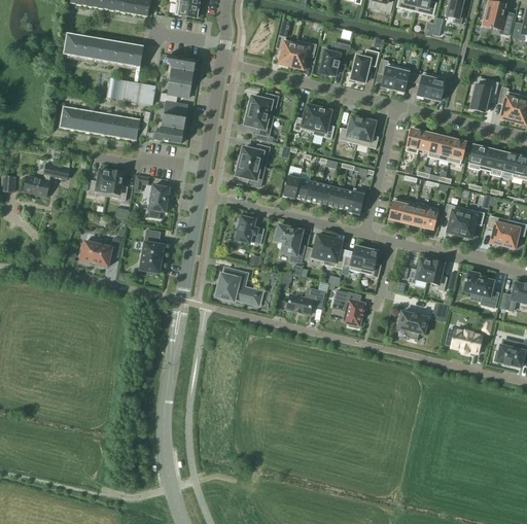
[(104,0),(103,7),(114,9),(115,0),(104,0)]
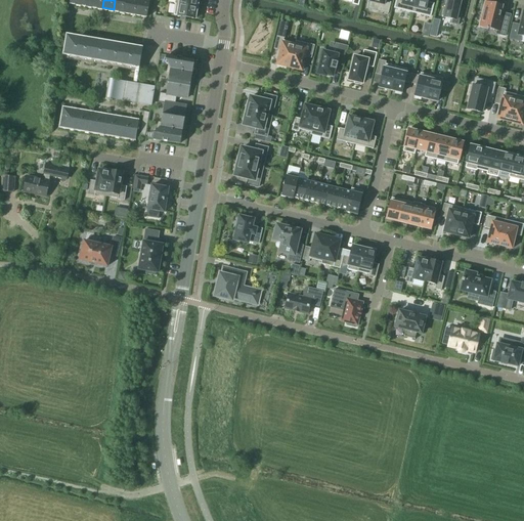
[(125,11),(126,0),(115,0),(114,9),(125,11)]
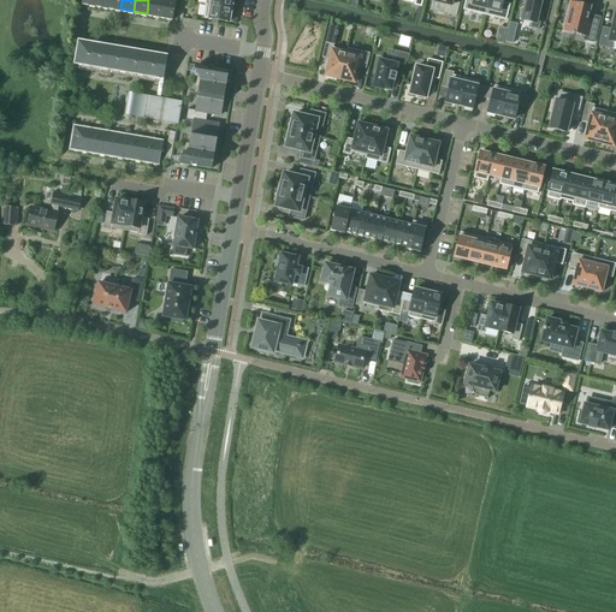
[(148,0),(147,13),(159,16),(161,0),(148,0)]
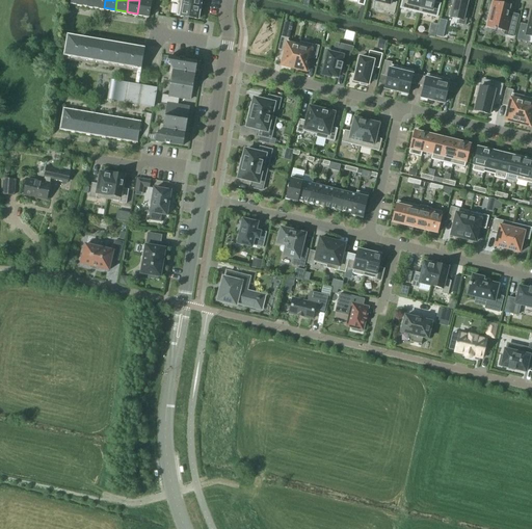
[(139,0),(137,14),(149,16),(152,0),(139,0)]
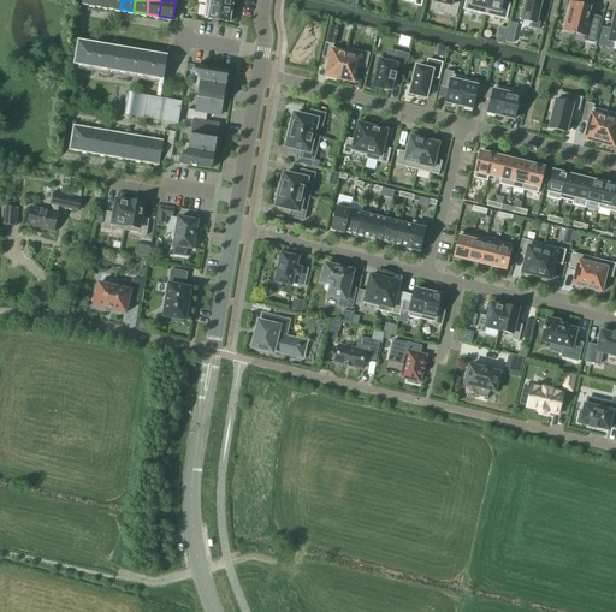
[(434,0),(432,7),(456,13),(458,0),(434,0)]
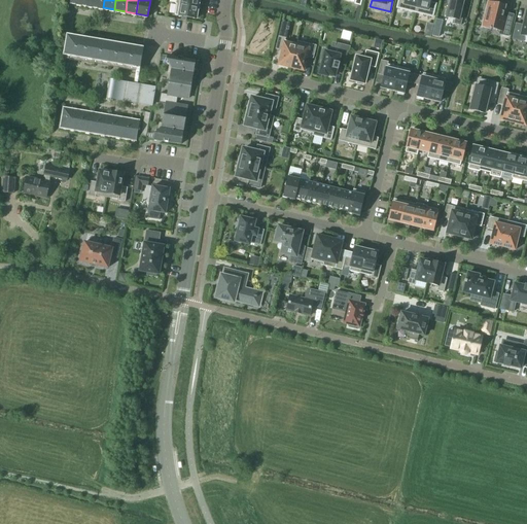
[(397,0),(396,6),(415,10),(417,0),(397,0)]
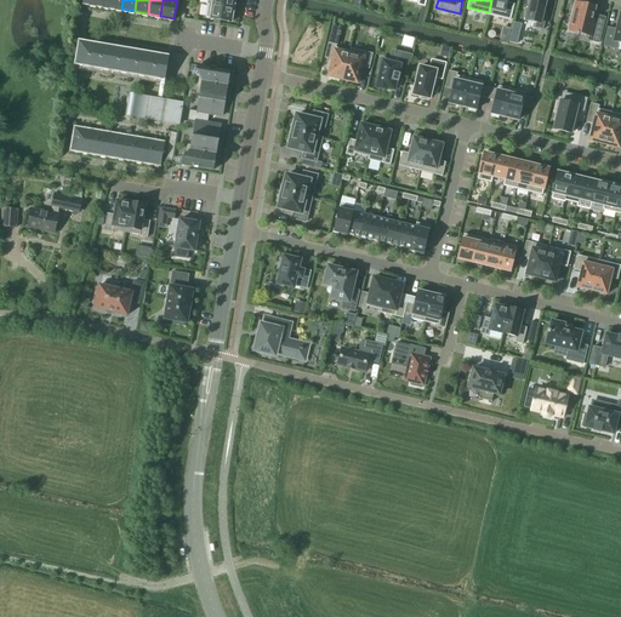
[(491,0),(489,12),(510,17),(514,3),(506,0),(491,0)]
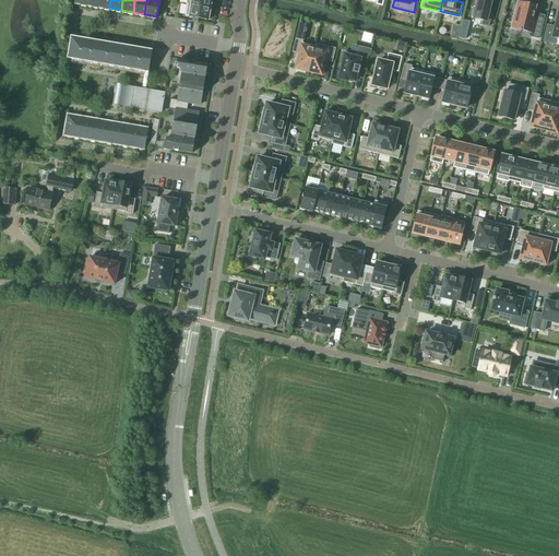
[(488,10),(490,0),(477,0),(476,6),(474,6),(472,13),(474,14),(474,16),(483,19),(482,23),(488,24),(491,11),(488,10)]
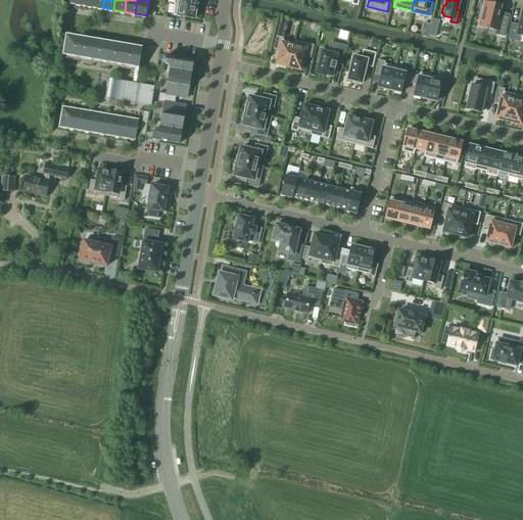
[(502,3),(488,0),(484,0),(478,25),(485,27),(487,28),(487,27),(497,29),(496,32),(504,34),(509,16),(498,13),(502,3)]
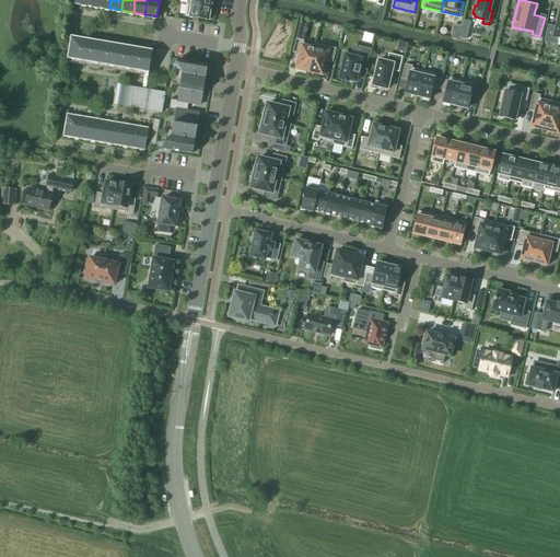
[(209,18),(211,6),(187,1),(186,14),(193,15),(198,16),(209,18)]
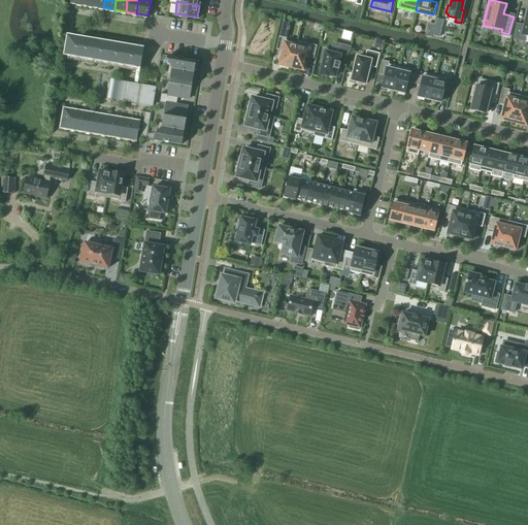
[(527,33),(527,10),(525,24),(519,22),(516,35),(522,36),(524,32),(527,33)]
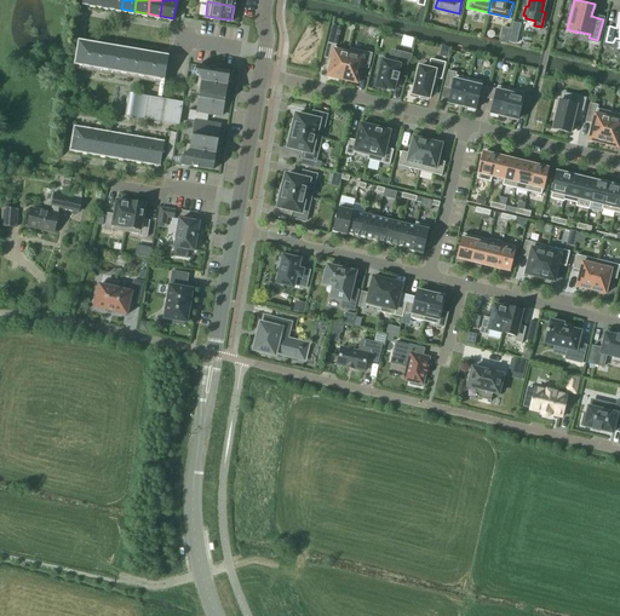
[(511,24),(510,32),(518,34),(520,26),(511,24)]
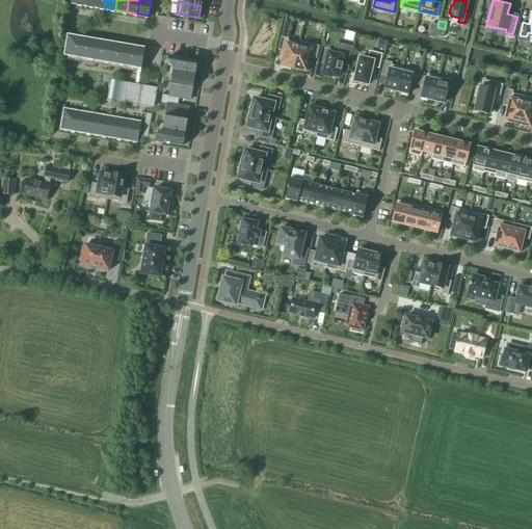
[(79,56),(83,33),(72,31),(72,32),(68,32),(63,54),(72,55),(72,56),(78,57),(78,56),(79,56)]
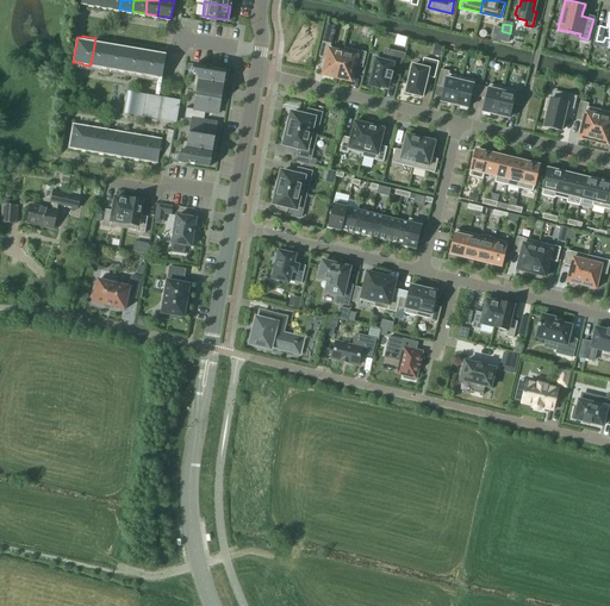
[(95,38),(91,64),(93,64),(92,66),(99,67),(99,66),(109,68),(113,43),(109,42),(109,41),(95,38)]
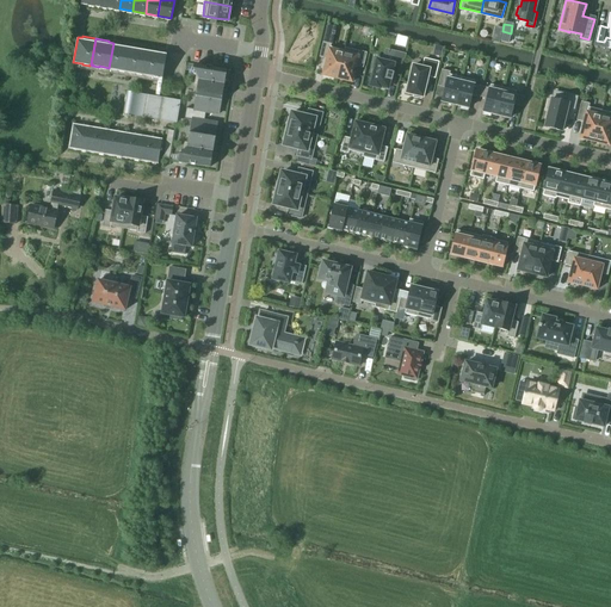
[(332,42),(322,39),(319,55),(327,56),(322,73),(337,76),(338,76),(344,48),(331,44),(332,42)]
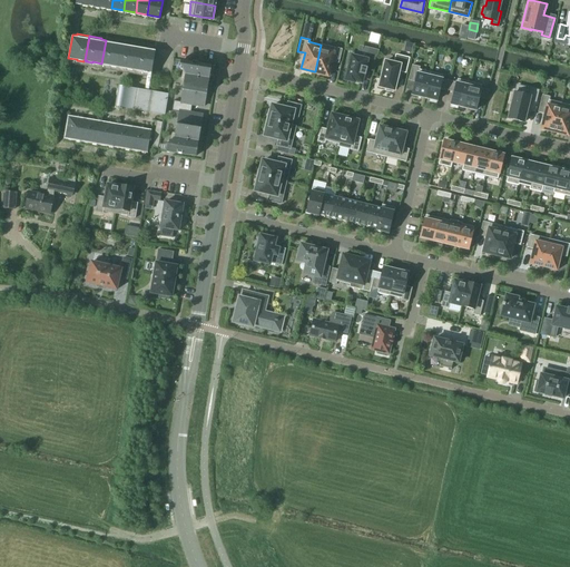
[(405,39),(403,49),(412,50),(413,41),(405,39)]
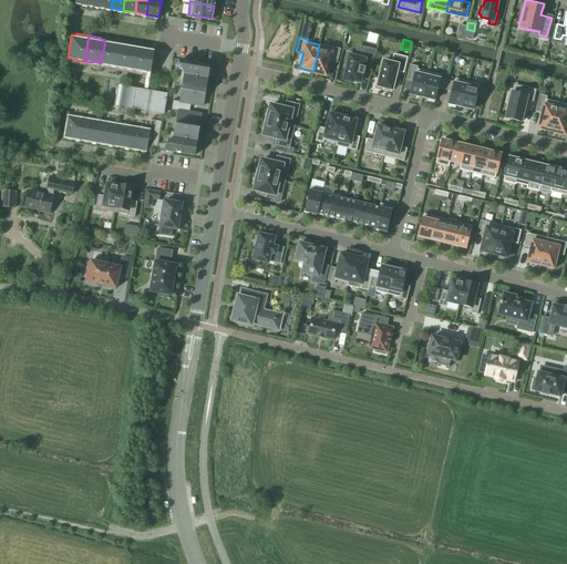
[(105,40),(101,63),(102,63),(102,64),(109,65),(109,64),(117,65),(121,42),(105,40)]
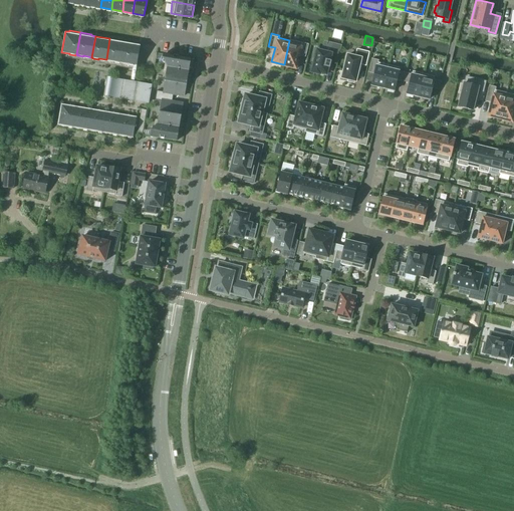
[(305,55),(309,42),(290,37),(289,40),(284,64),(296,67),(299,53),(305,55)]
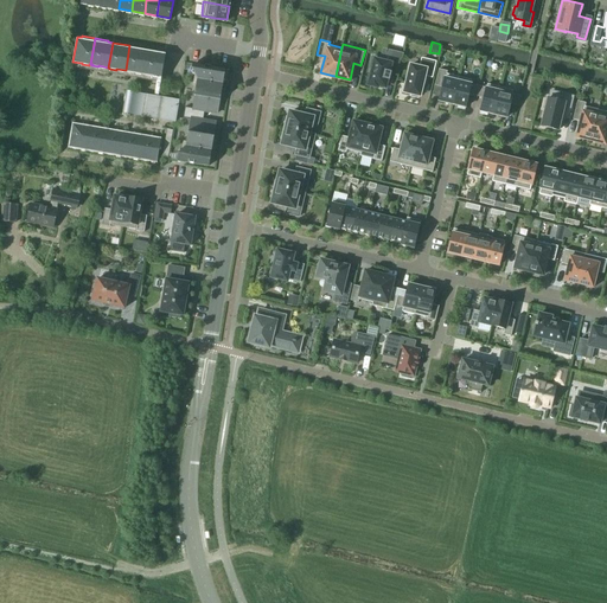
[(129,45),(126,70),(127,70),(127,71),(133,72),(133,71),(144,74),(147,49),(129,45)]
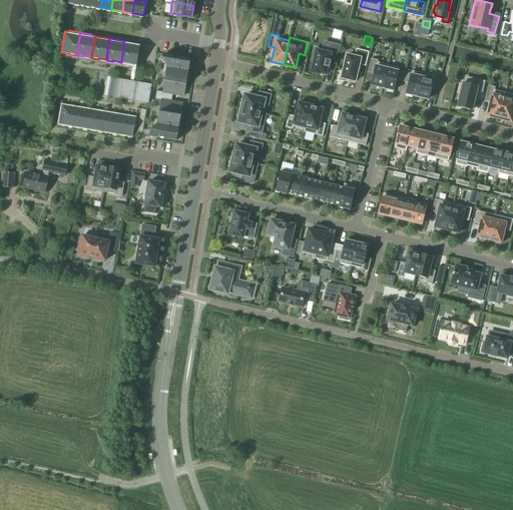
[(124,41),(121,62),(122,62),(122,63),(127,64),(127,63),(133,64),(136,64),(139,43),(124,41)]
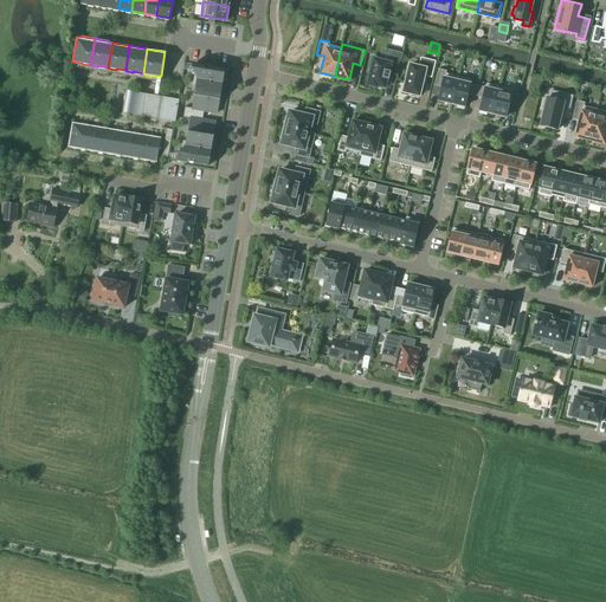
[(384,57),(372,54),(369,66),(372,68),(367,83),(376,85),(376,83),(385,85),(387,77),(388,77),(389,71),(395,72),(399,57),(392,54),(389,62),(384,59),(384,57)]
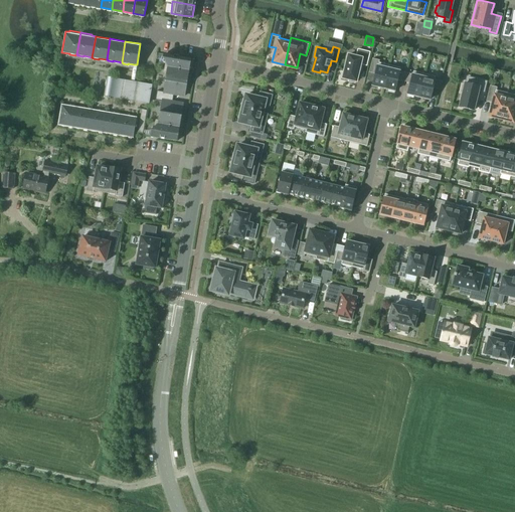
[(366,63),(369,50),(358,47),(356,55),(348,53),(342,76),(349,77),(348,79),(354,80),(355,79),(356,79),(360,61),(366,63)]
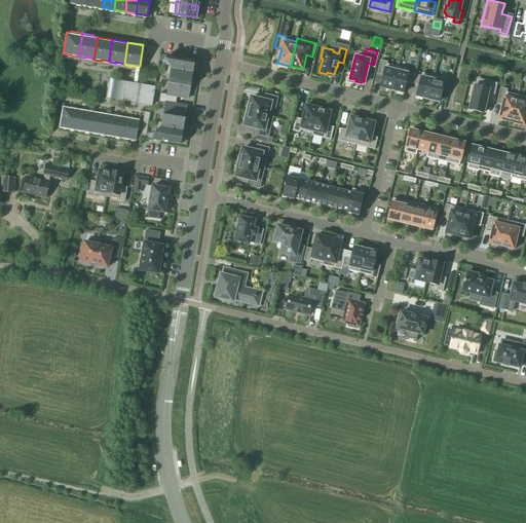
[(195,59),(167,53),(166,63),(170,63),(167,71),(171,71),(167,91),(167,92),(178,95),(189,96),(195,59)]
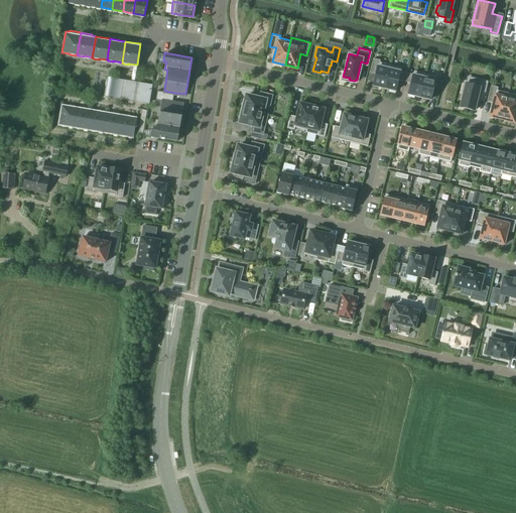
[(379,65),(380,58),(373,56),(370,71),(376,73),(373,84),(384,87),(390,63),(389,63),(388,67),(379,65)]
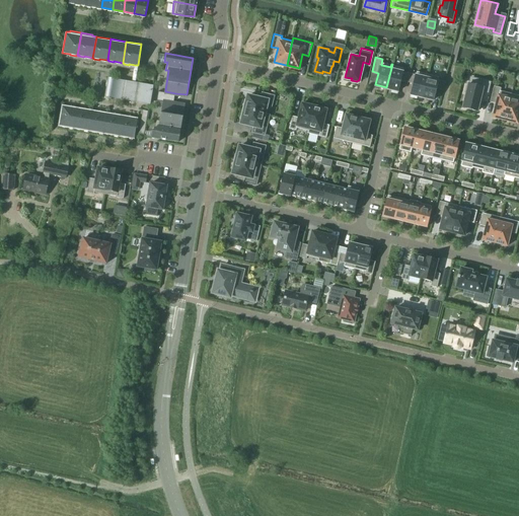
[(402,70),(403,67),(392,64),(386,87),(391,88),(391,90),(396,92),(400,76),(406,77),(409,71),(402,70)]
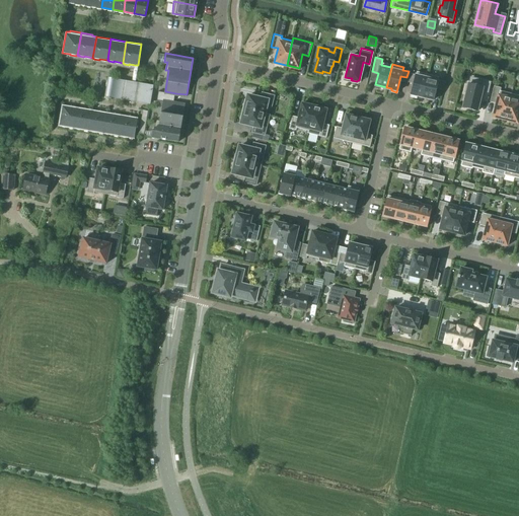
[(123,97),(150,101),(152,84),(148,83),(147,85),(141,84),(141,82),(135,81),(136,77),(138,65),(135,65),(133,77),(132,81),(126,80),(109,77),(109,80),(106,79),(105,85),(108,85),(106,94),(123,96),(123,97)]
